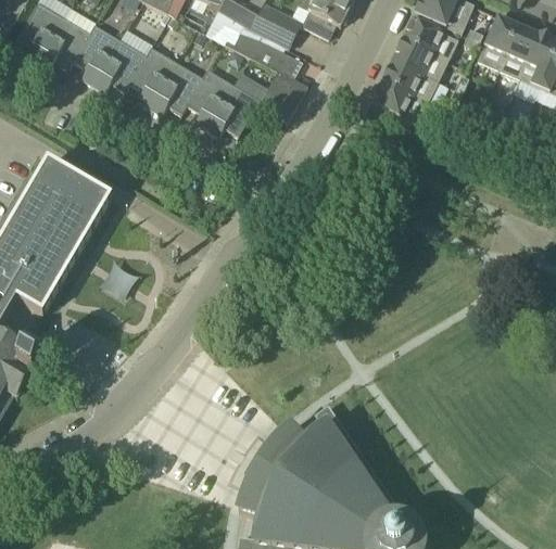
[(142,0),(166,12),(171,0),(142,0)]
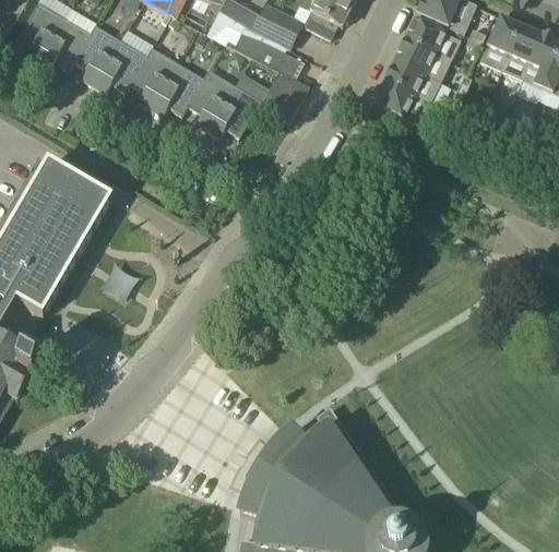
[(225,0),(218,11),(245,27),(251,31),(262,12),(241,0),(225,0)]
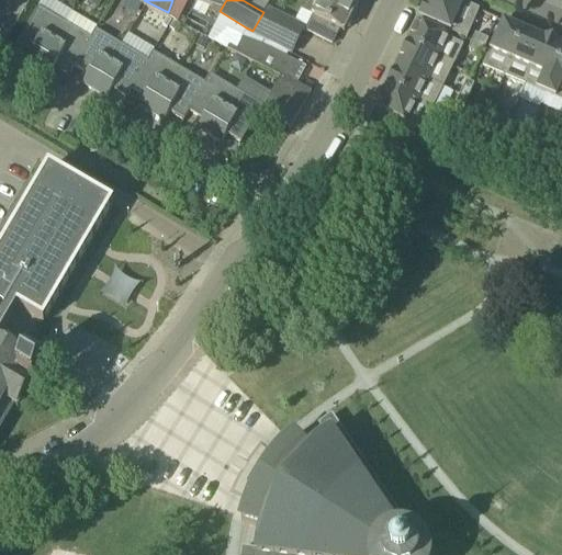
[(306,26),(332,38),(338,24),(344,26),(357,0),(319,0),(316,7),(306,26)]
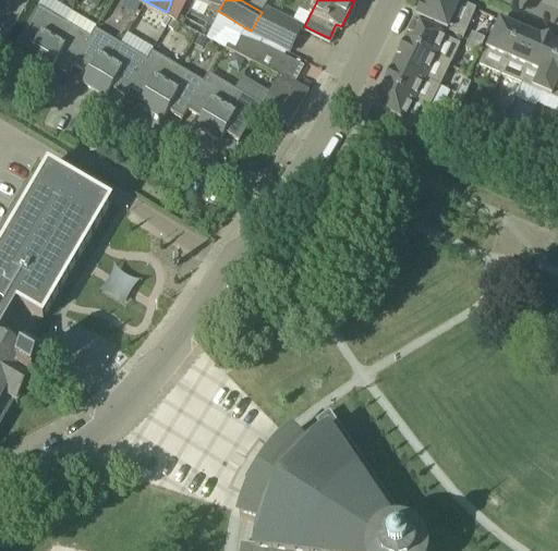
[(422,2),(416,14),(462,35),(476,4),(465,0),(423,0),(422,2)]
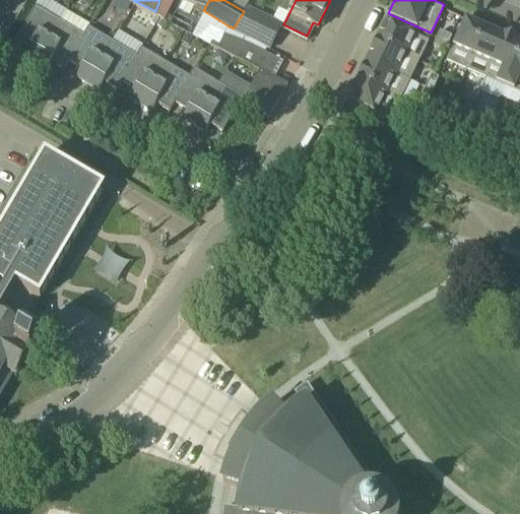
[(35,59),(60,17),(36,2),(14,38),(15,39),(16,37),(28,44),(23,52),(35,59)]
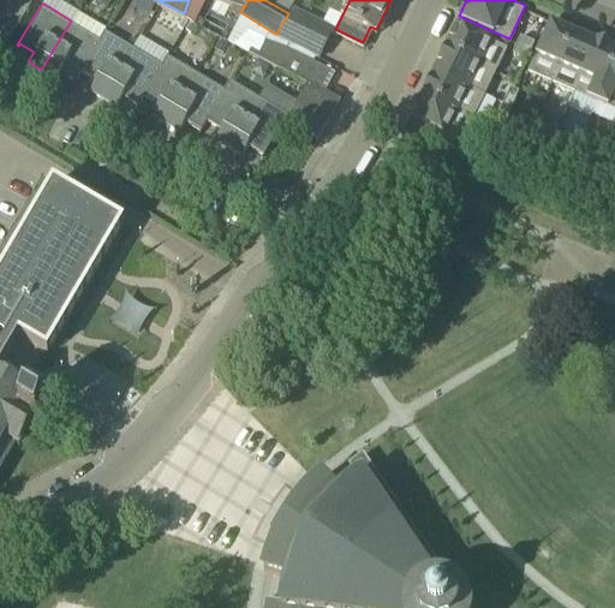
[(276,34),(317,54),(332,25),(292,6),(288,13),(276,34)]
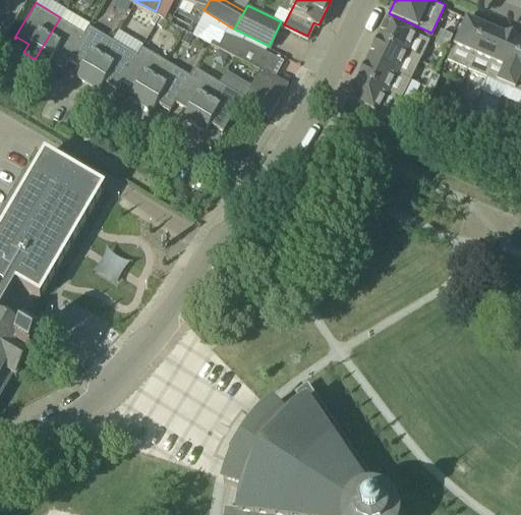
[(60,17),(35,59),(46,66),(51,57),(63,64),(62,66),(63,67),(68,58),(84,33),(83,32),(89,23),(90,20),(66,6),(60,17)]
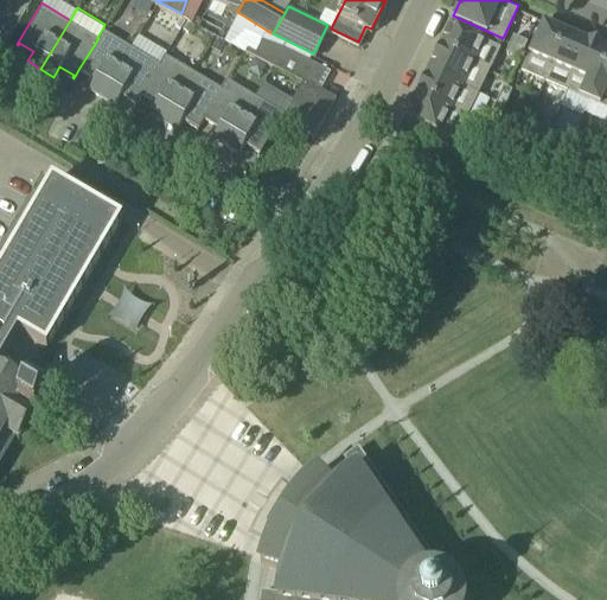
[(314,134),(314,133),(311,131),(332,94),(336,95),(317,84),(326,65),(283,45),(262,37),(266,30),(237,12),(224,37),(246,48),(301,77),(291,100),(283,110),(280,116),(314,134)]
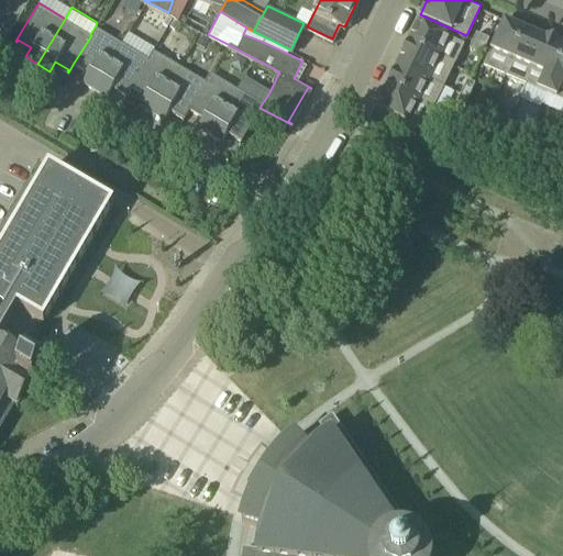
[(525,24),(504,15),(483,62),(504,71),(525,24)]
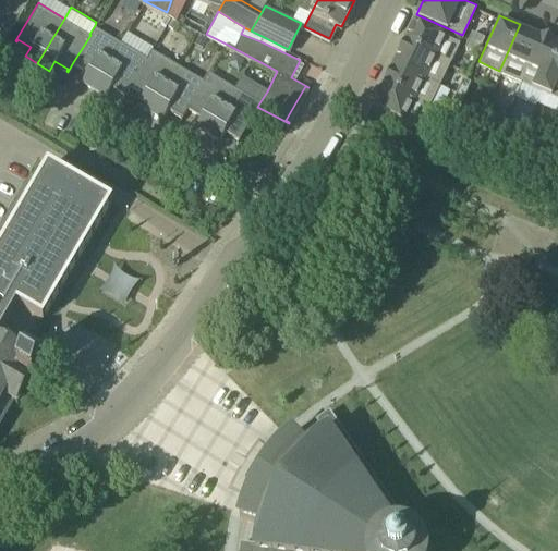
[(460,41),(444,33),(414,19),(404,38),(404,39),(450,61),(460,41)]
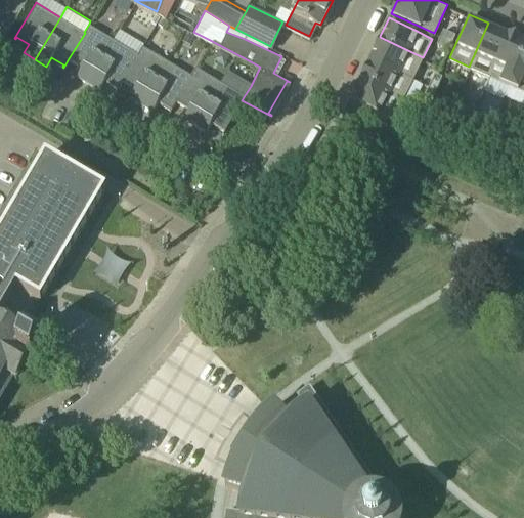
[(508,32),(488,23),(469,67),(489,75),(508,32)]
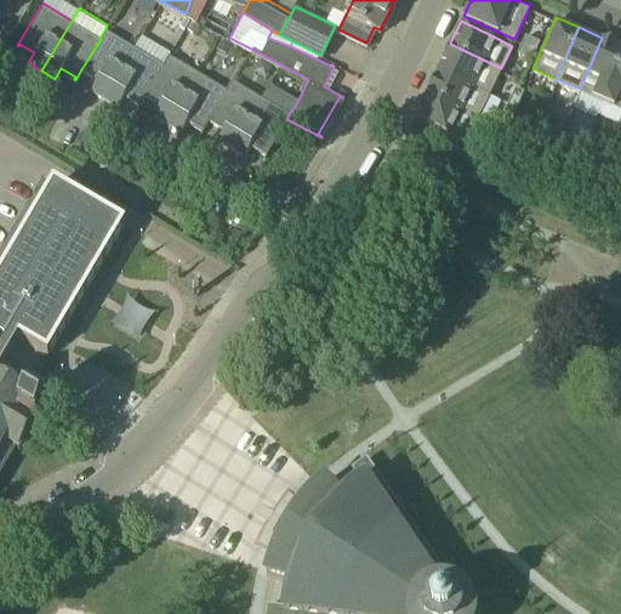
[(91,87),(104,95),(135,45),(106,28),(100,38),(101,39),(81,69),(97,77),(91,87)]
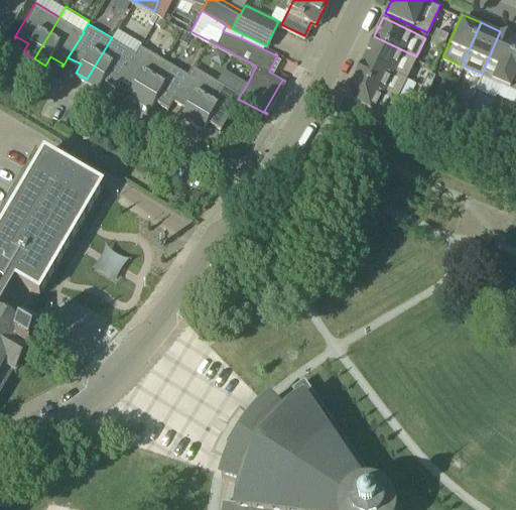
[(436,27),(432,34),(444,39),(447,32),(436,27)]
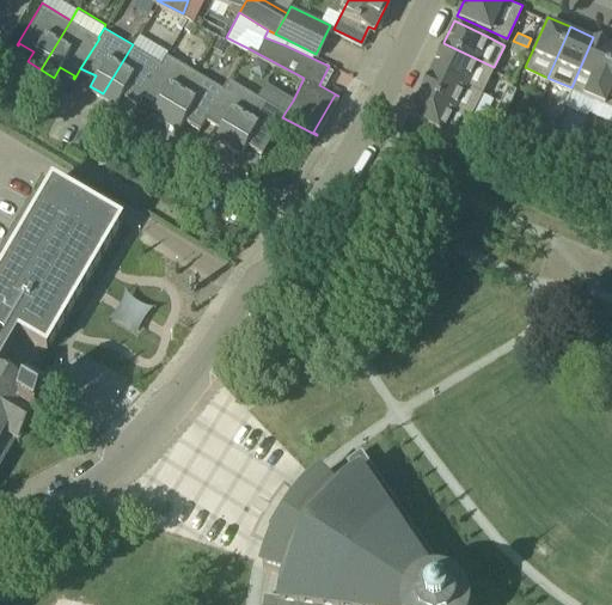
[(611,55),(611,44),(593,37),(571,87),(594,97),(611,55)]
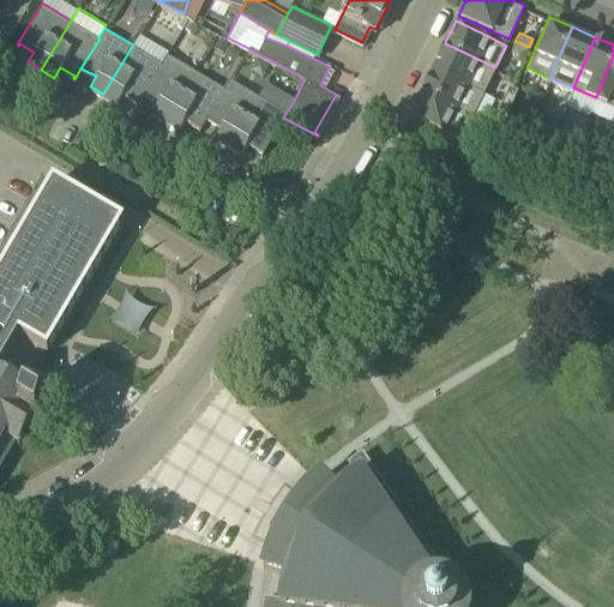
[(529,47),(515,41),(511,49),(525,55),(529,47)]
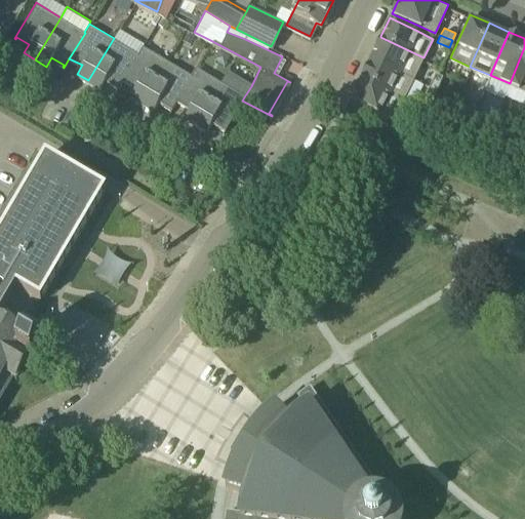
[(423,57),(380,37),(374,49),(371,56),(414,77),(423,57)]
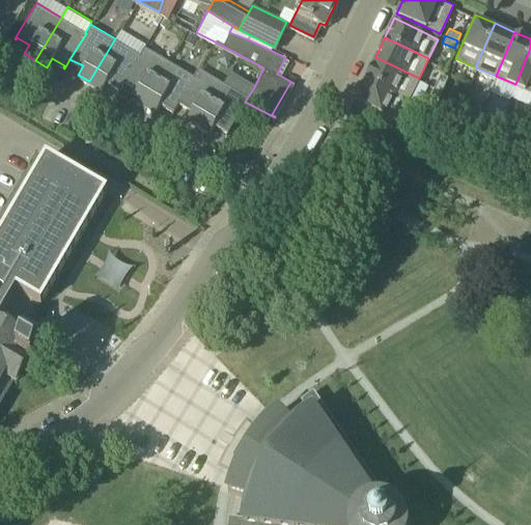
[(118,90),(124,80),(145,46),(143,45),(138,53),(115,38),(89,81),(101,88),(106,80),(118,87),(117,89),(118,90)]
